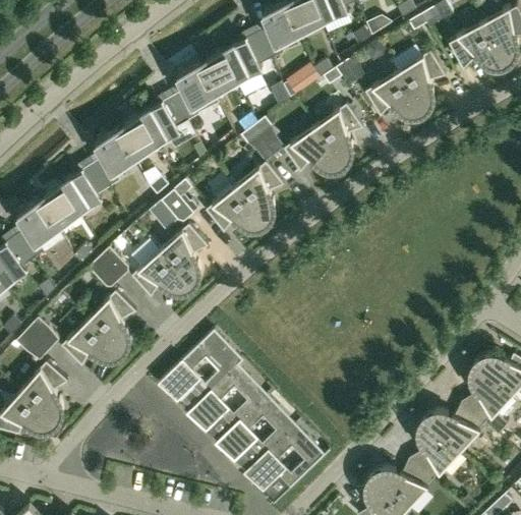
[(311,0),(288,0),(285,1),(299,35),(323,24),(311,0)]
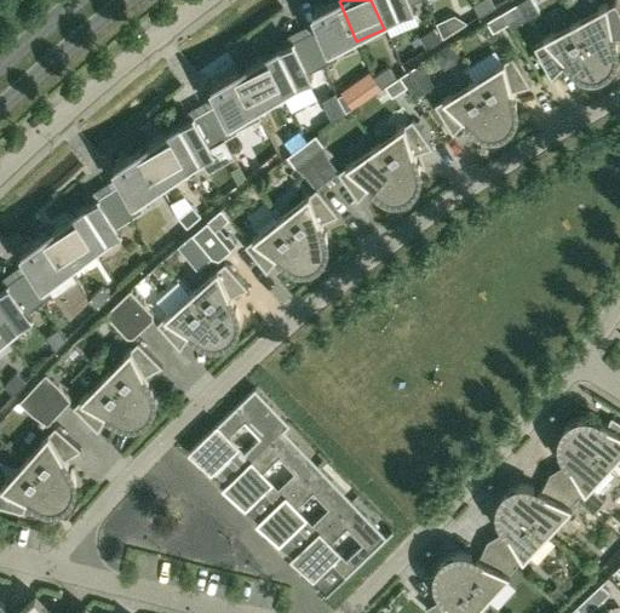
[(414,17),(411,10),(425,4),(423,0),(371,0),(384,29),(414,17)]
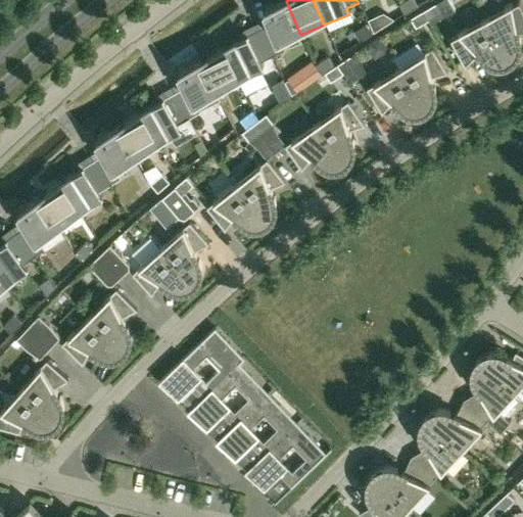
[(265,10),(272,28),(259,34),(272,61),(284,55),(279,44),(300,35),(286,1),(265,10)]
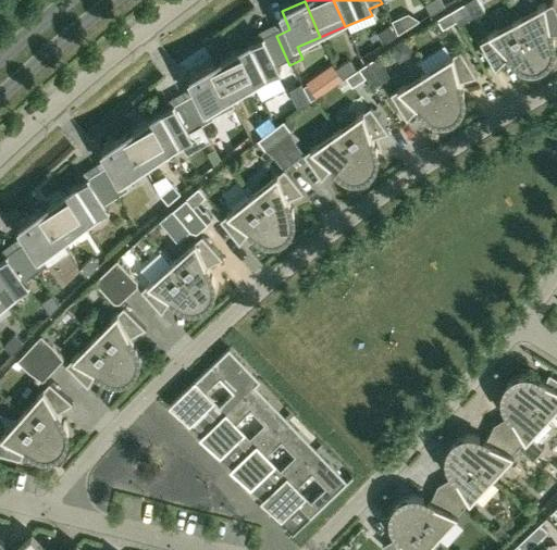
[(431,21),(445,12),(440,1),(425,10),(431,21)]
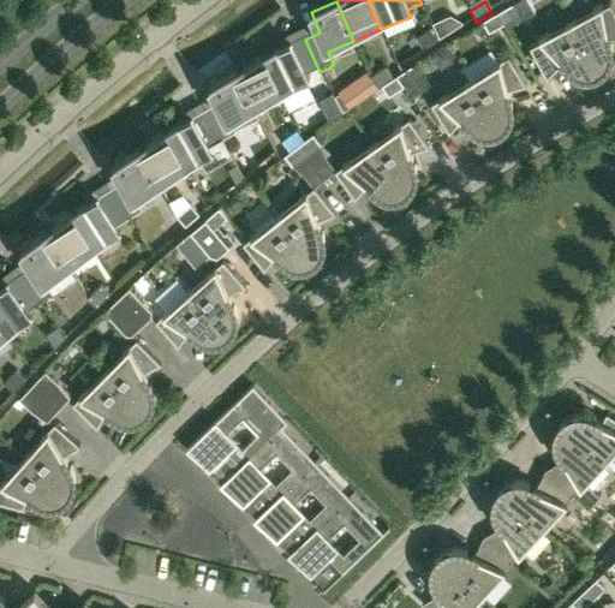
[(614,13),(610,5),(571,28),(598,78),(602,76),(604,75),(607,72),(608,70),(609,69),(610,66),(610,64),(611,61),(611,60),(611,58),(611,55),(611,53),(608,40),(614,37),(614,13)]
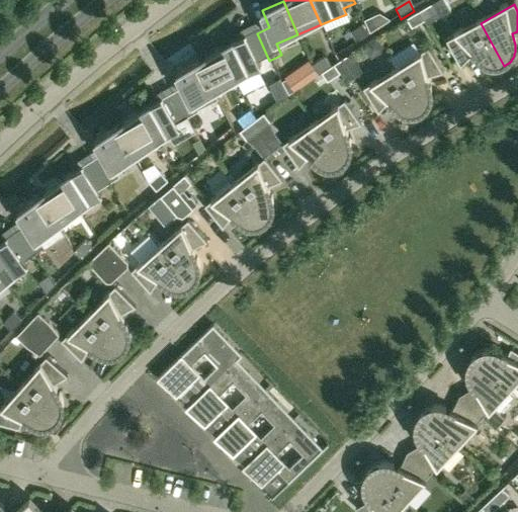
[(420,16),(425,24),(438,17),(432,8),(420,16)]
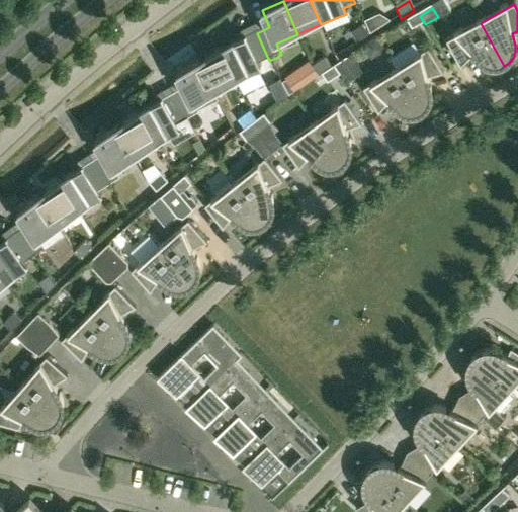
[(425,24),(420,16),(407,23),(412,32),(425,24)]
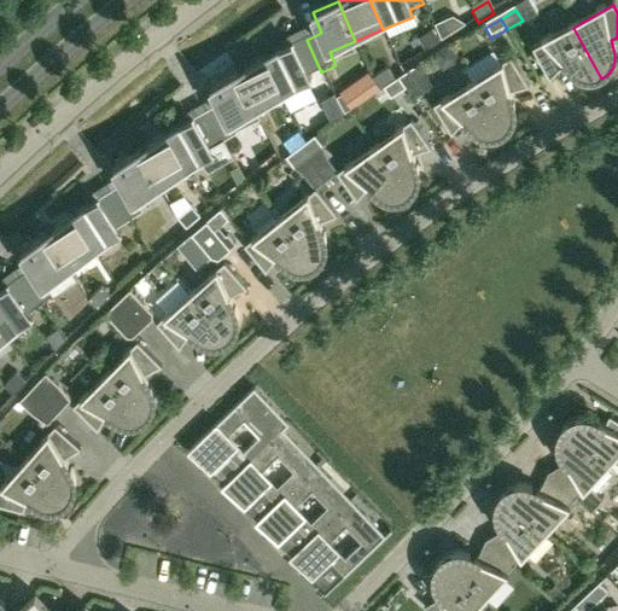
[(564,67),(572,74),(573,76),(575,77),(577,79),(578,80),(583,81),(587,82),(589,82),(594,82),(598,81),(601,79),(573,28),(534,50),(551,80),(564,67)]
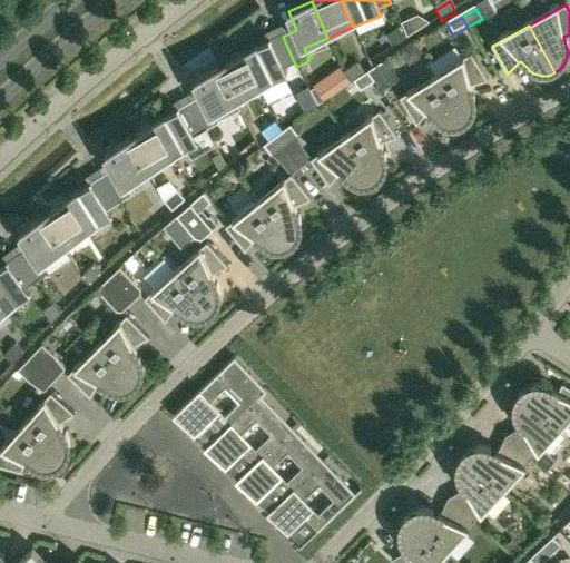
[(392,51),(406,42),(400,31),(385,40),(392,51)]
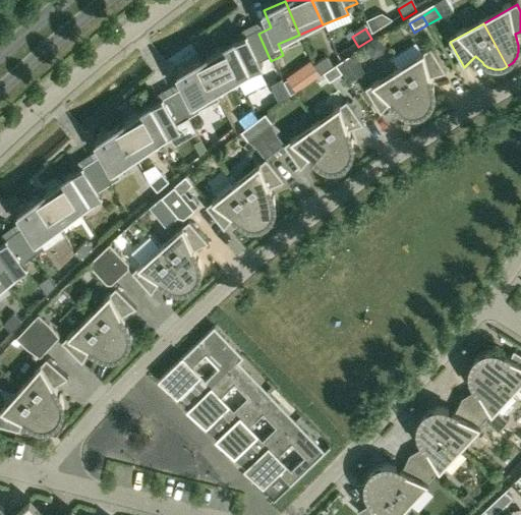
[(263,72),(259,66),(271,61),(258,34),(222,52),(238,84),(263,72)]
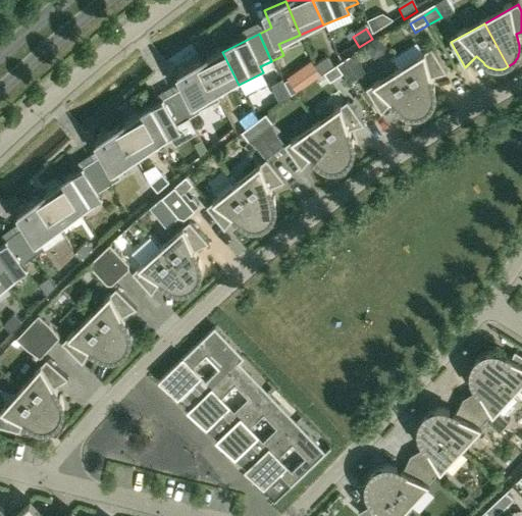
[(346,41),(349,47),(355,43),(351,38),(346,41)]
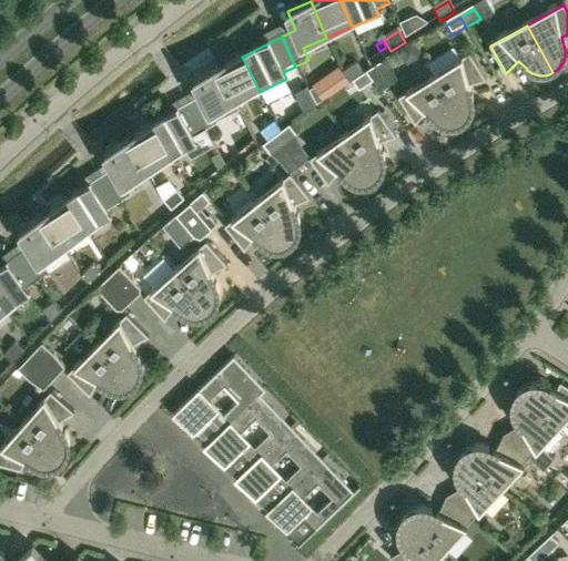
[(242,57),(217,69),(234,104),(260,92),(242,57)]
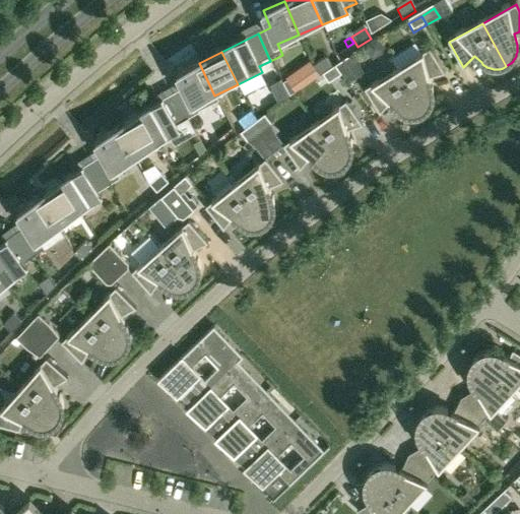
[(430,53),(397,73),(424,115),(427,113),(428,112),(429,110),(430,109),(431,107),(432,106),(432,104),(433,102),(433,100),(433,99),(433,97),(433,94),(433,92),(430,81),(445,77),(430,53)]
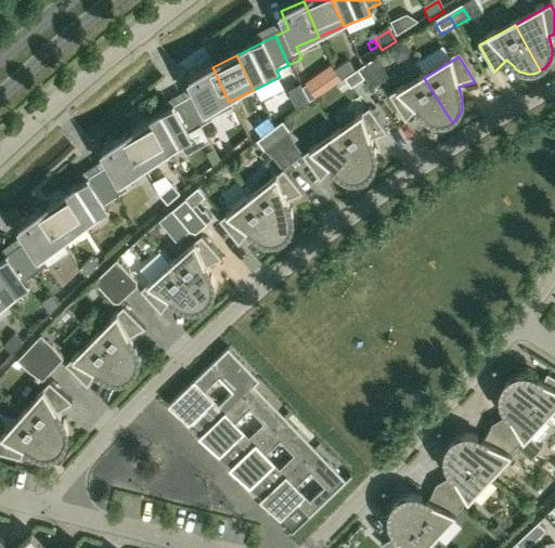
[(358,74),(364,83),(365,83),(372,94),(389,82),(384,74),(389,70),(384,62),(378,65),(376,63),(373,66),(372,64),(358,74)]
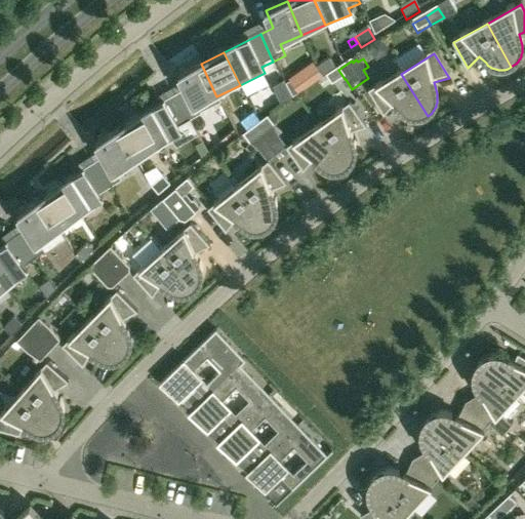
[(323,80),(335,71),(329,62),(317,70),(323,80)]
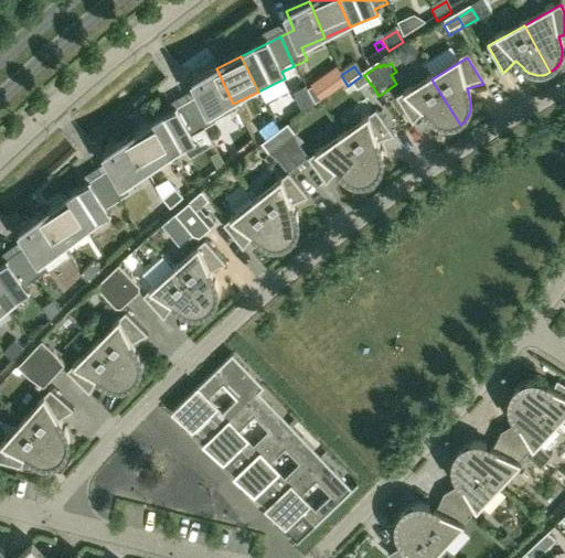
[(216,126),(211,115),(233,104),(216,68),(193,79),(202,97),(189,105),(204,133),(216,126)]
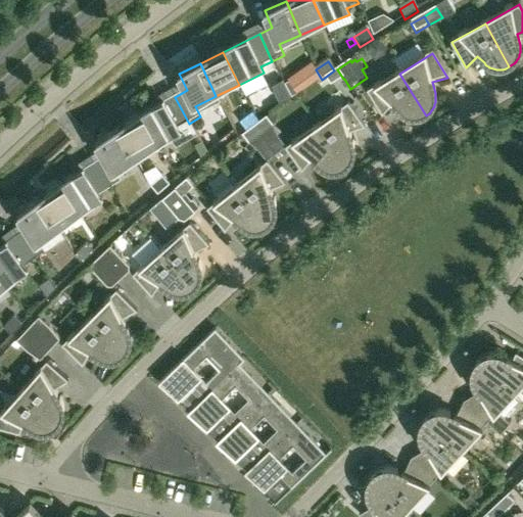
[(343,79),(337,69),(335,72),(334,71),(322,80),(322,81),(325,79),(331,87),(343,79)]
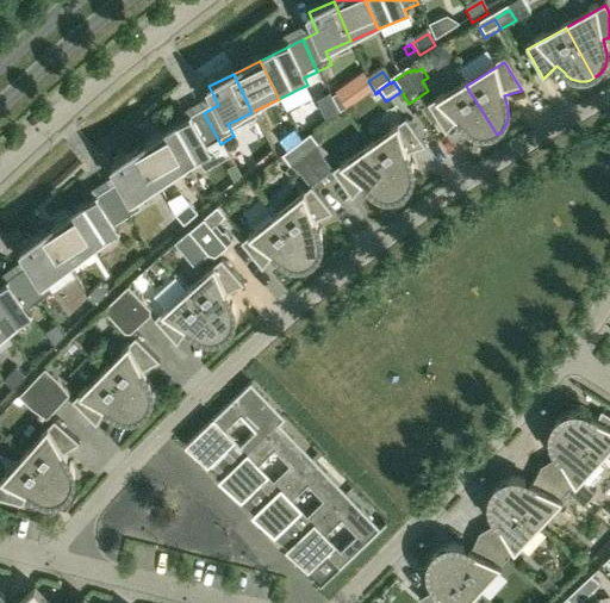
[(459,124),(467,132),(468,134),(472,136),(475,137),(478,138),(480,138),(485,138),(489,138),(493,137),(497,135),(466,86),(428,110),(446,138),(459,124)]
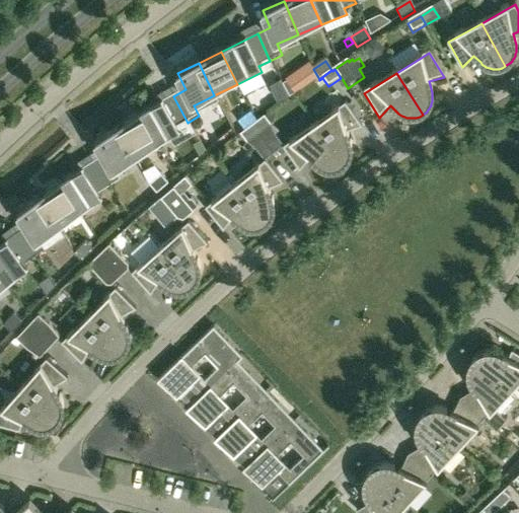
[(283,86),(289,98),(294,95),(286,85),(283,86)]
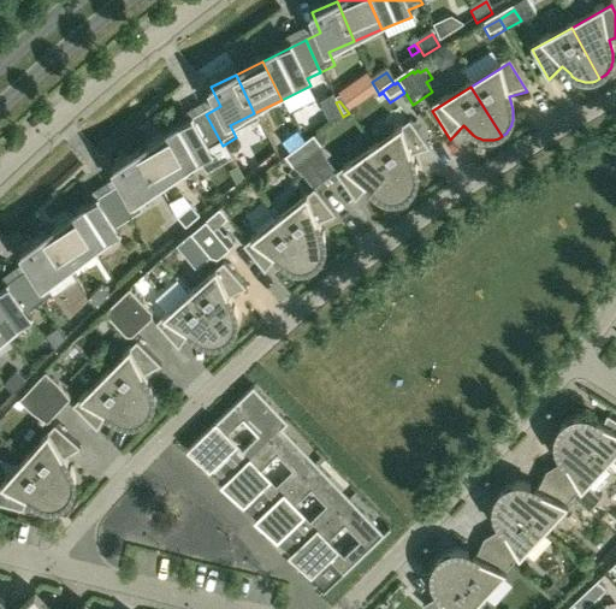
[(213,159),(209,153),(223,146),(206,114),(182,128),(165,137),(185,175),(213,159)]
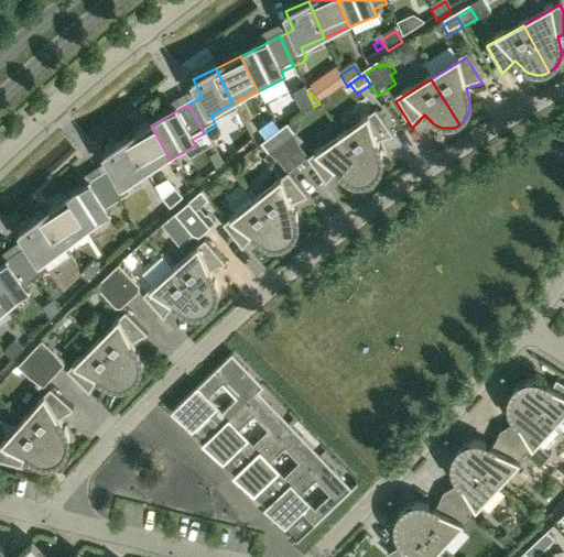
[(381,157),(380,155),(377,145),(393,140),(376,115),(342,139),(372,182),(376,179),(378,176),(379,175),(380,173),(380,172),(381,170),(381,167),(382,165),(382,164),(382,162),(381,160),(381,157)]
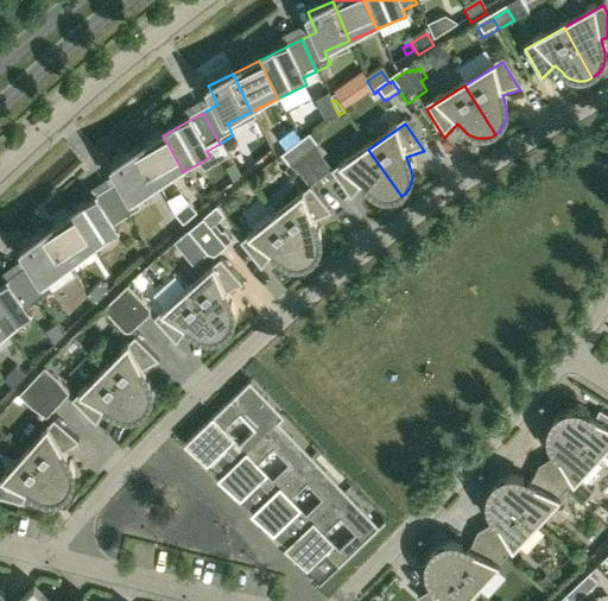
[(297,137),(302,144),(312,137),(305,128),(297,137)]
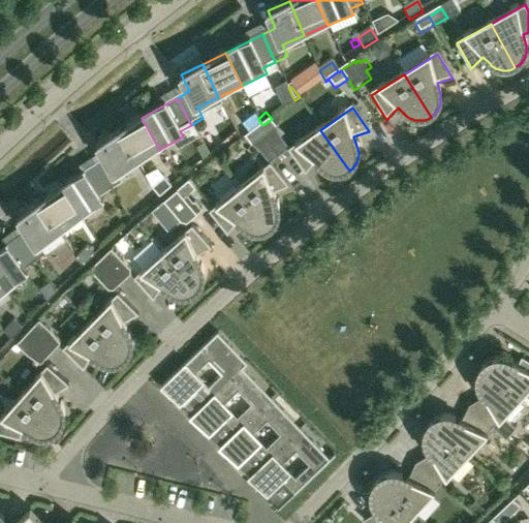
[(249,134),(256,129),(261,125),(255,117),(243,126),(249,134)]
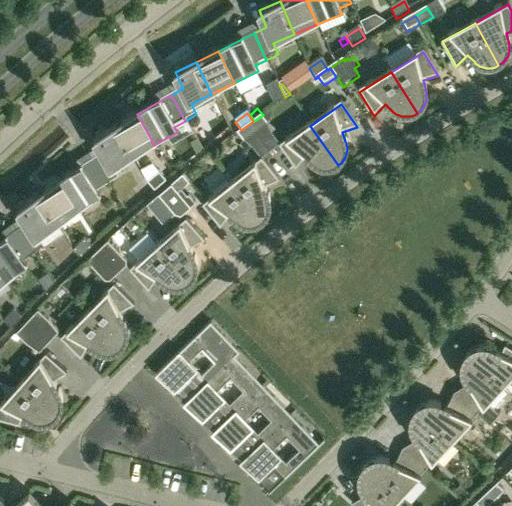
[(137,114),(114,127),(132,158),(154,145),(137,114)]
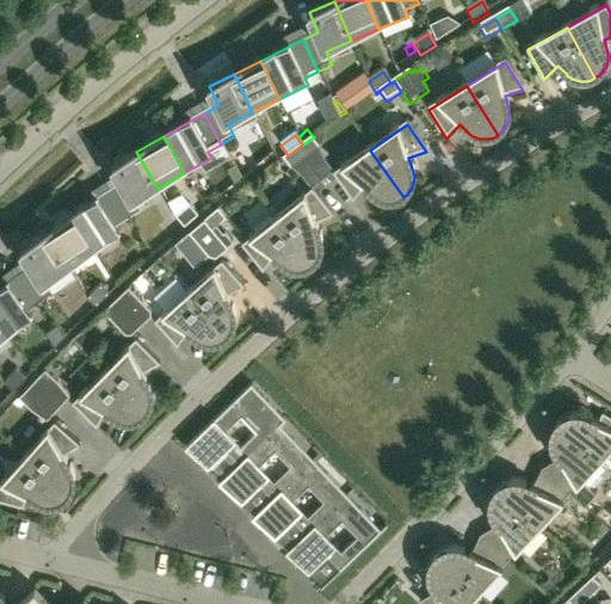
[(302,145),(296,149),(304,160),(306,159),(319,149),(312,140),(303,146),(302,145)]
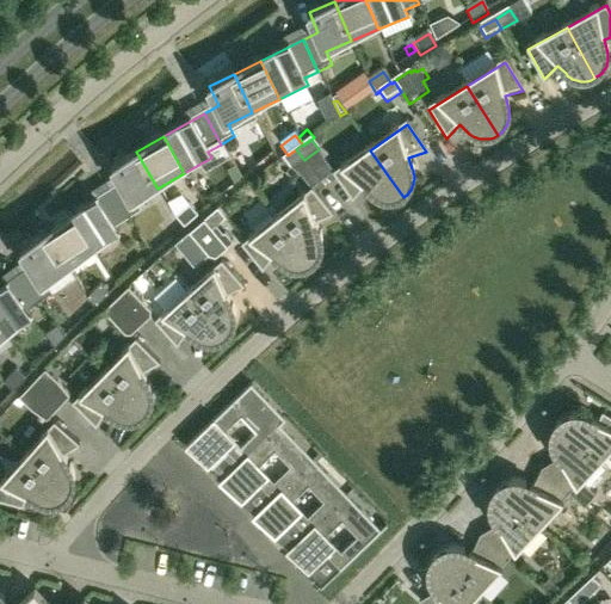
[(312,192),(313,191),(323,183),(306,159),(304,160),(296,149),(288,155),(288,156),(283,160),(291,171),(303,180),(312,192)]
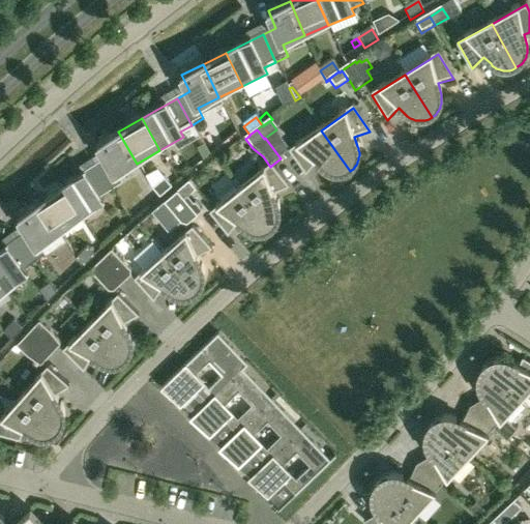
[(316,164),(324,170),(327,172),(328,173),(330,174),(334,175),(337,175),(342,175),(343,174),(345,174),(347,173),(350,171),(321,131),(289,152),(306,177),(316,164)]
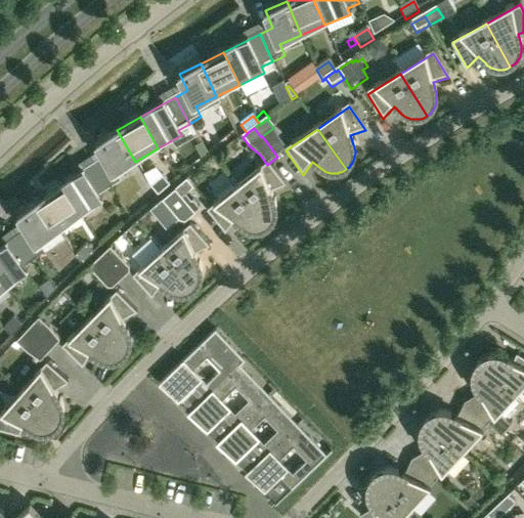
[(121,183),(116,173),(135,162),(117,130),(97,141),(106,158),(94,166),(110,190),(121,183)]
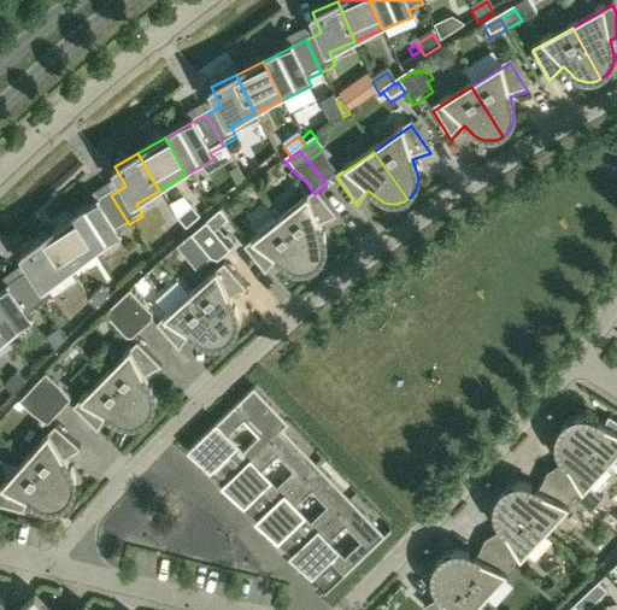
[(319,228),(338,221),(316,193),(315,194),(280,222),(316,268),(318,267),(319,264),(322,262),(323,259),(324,256),(325,253),(325,250),(325,247),(325,244),(323,239),(319,228)]
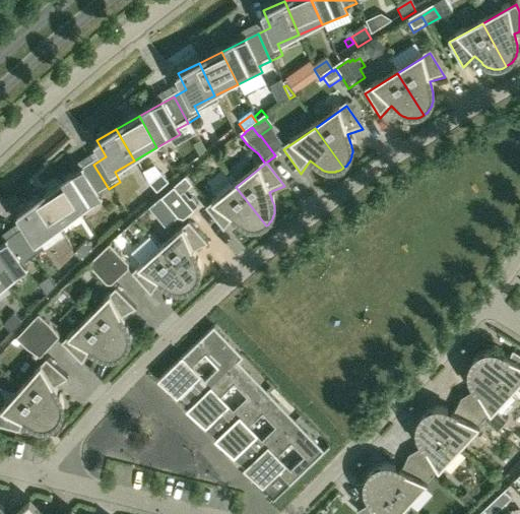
[(102,201),(99,196),(109,189),(93,165),(74,176),(60,186),(79,216),(102,201)]
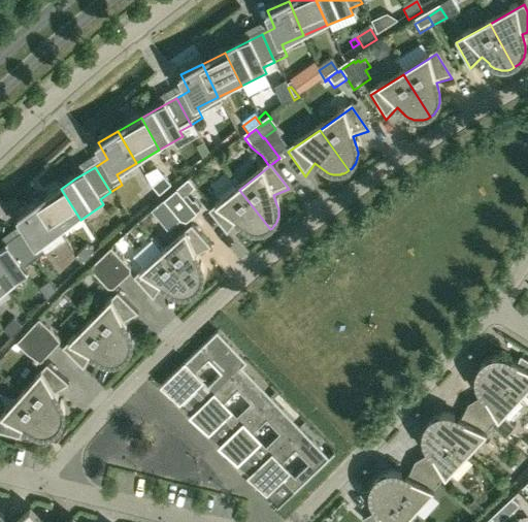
[(164,181),(153,191),(160,199),(171,189),(164,181)]
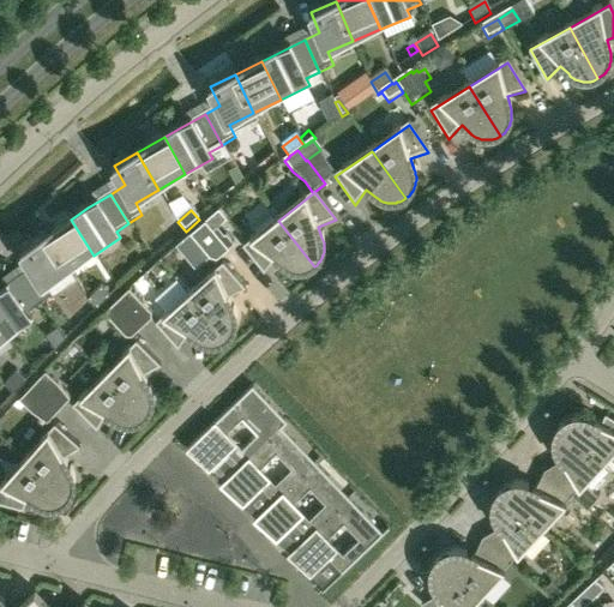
[(214,235),(215,235),(228,223),(220,214),(205,226),(214,235)]
